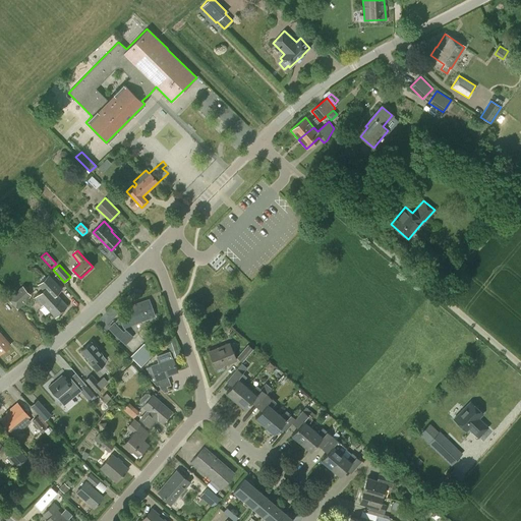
[(17,309),(23,303),(22,302),(31,295),(22,286),(7,298),(17,309)]
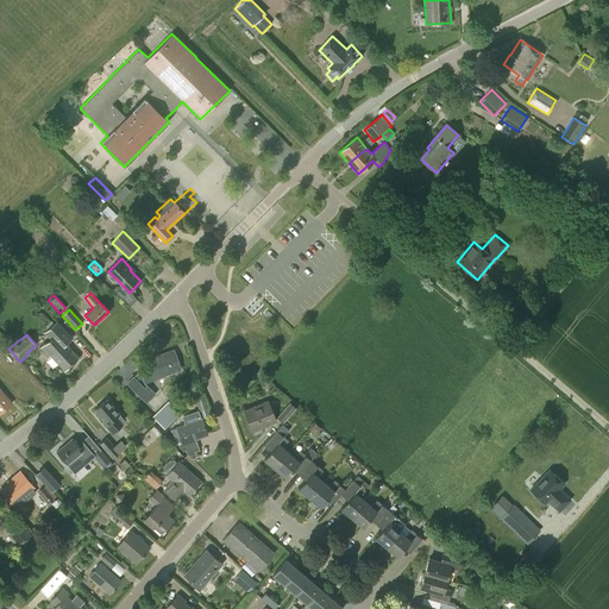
[(64,370),(77,358),(56,334),(43,346),(64,370)]
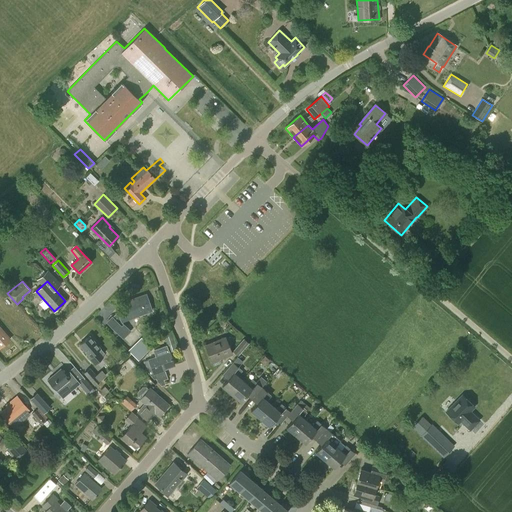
[(123,338),(130,331),(122,324),(121,321),(151,310),(146,295),(126,302),(128,308),(117,311),(112,316),(112,317),(107,322),(123,338)]
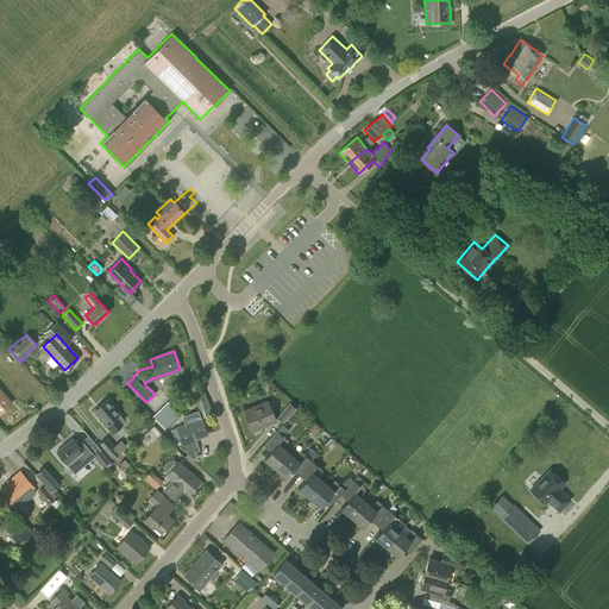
[(0,413),(12,403),(0,389),(0,413)]
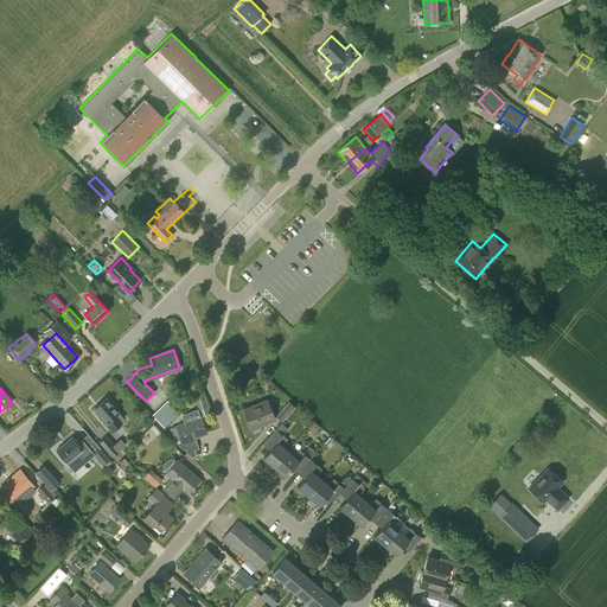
[(195,398),(198,410),(202,409),(208,407),(202,391),(195,398)]
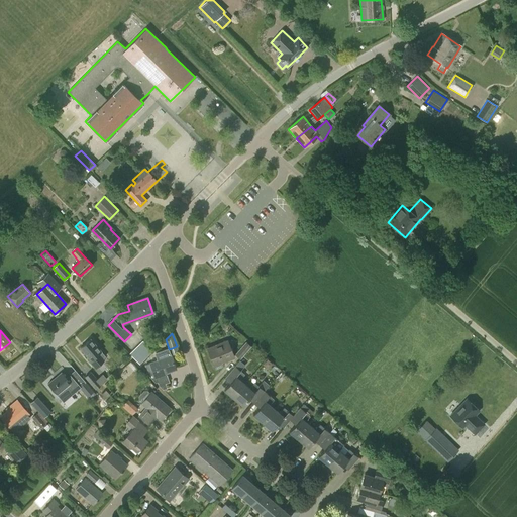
[(95,368),(104,360),(102,358),(104,356),(101,352),(101,351),(90,339),(80,347),(90,359),(89,360),(95,368)]
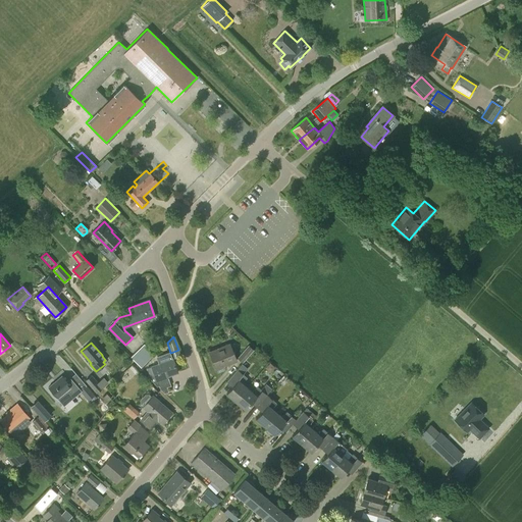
[(217,372),(224,369),(223,366),(236,361),(228,344),(209,352),(217,372)]
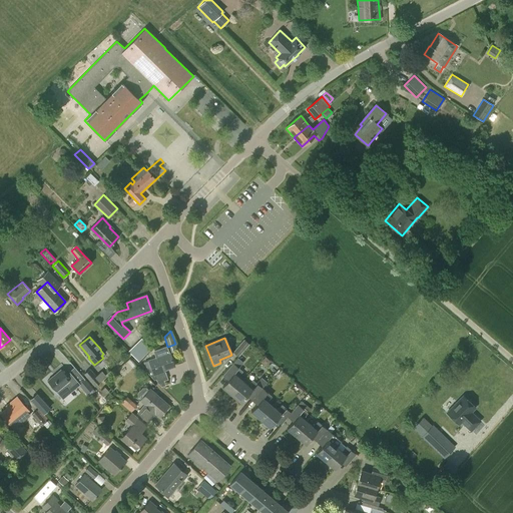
[(238,356),(248,344),(243,339),(232,352),(238,356)]
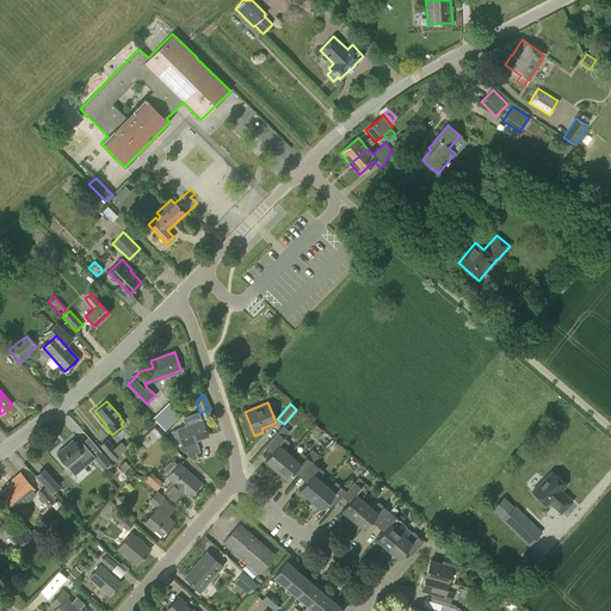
[(166,417),(160,411),(152,418),(159,425),(165,431),(172,423),(180,415),(174,409),(166,417)]
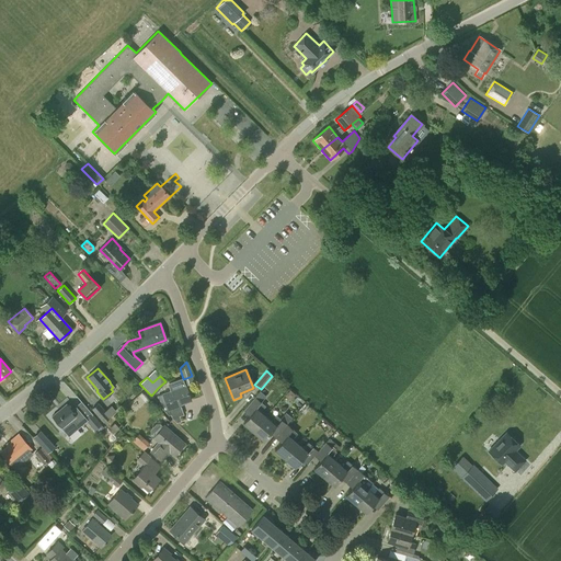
[(178,405),(191,401),(185,386),(162,395),(163,395),(158,397),(160,403),(165,402),(169,411),(178,408),(178,405)]
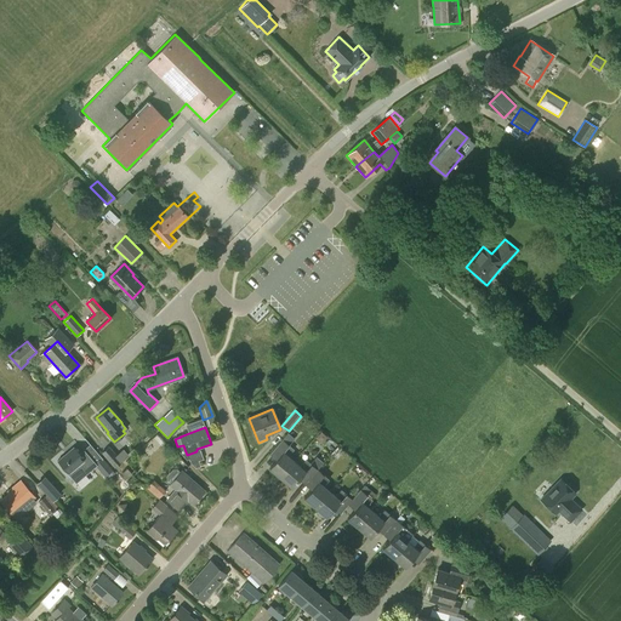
[(280,478),(295,461),(288,456),(294,449),(289,445),(269,468),(280,478)]
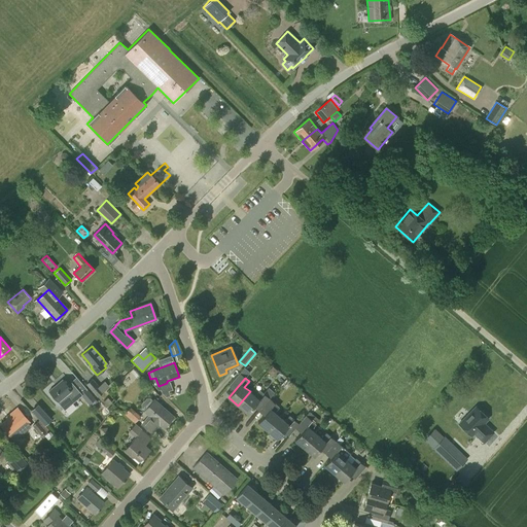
[(99,386),(93,379),(85,384),(97,397),(102,392),(109,386),(104,381),(99,386)]
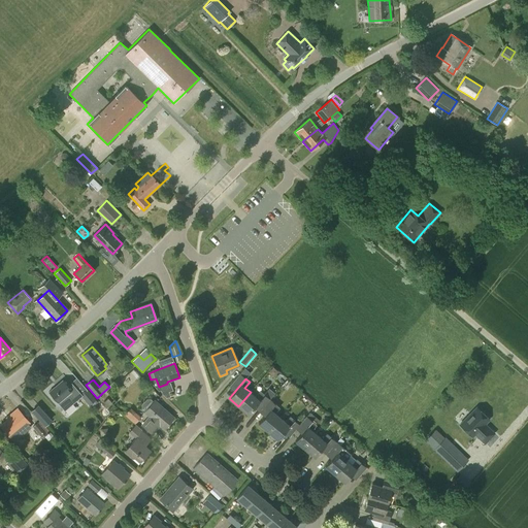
[(67,386),(62,381),(48,392),(58,401),(57,402),(64,410),(80,396),(89,405),(96,400),(87,390),(81,394),(71,382),(67,386)]
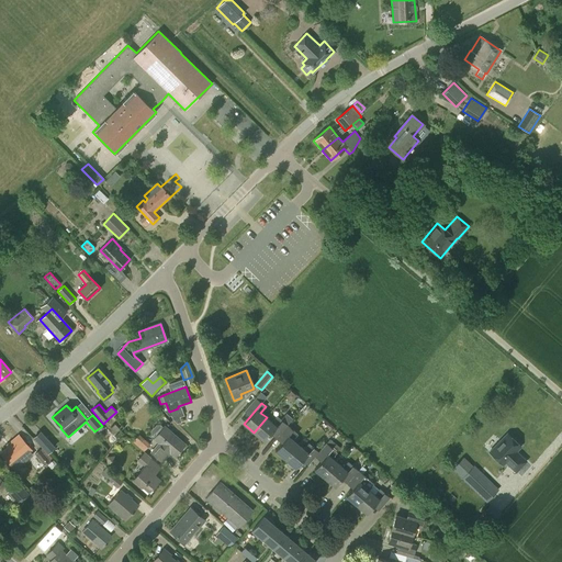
[(285,411),(280,417),(285,423),(292,417),(285,411)]
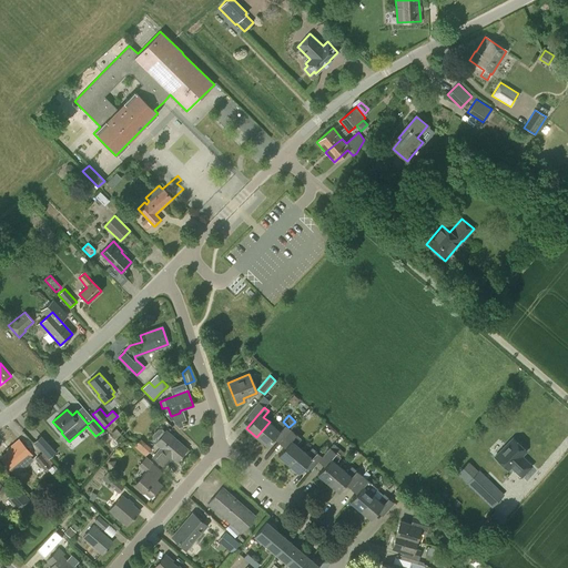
[(270,422),(256,437),(266,445),(279,429),(270,422)]
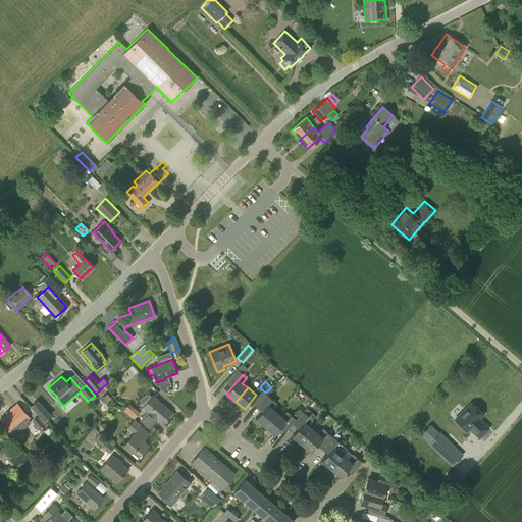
[(106,402),(110,398),(106,394),(102,397),(106,402)]
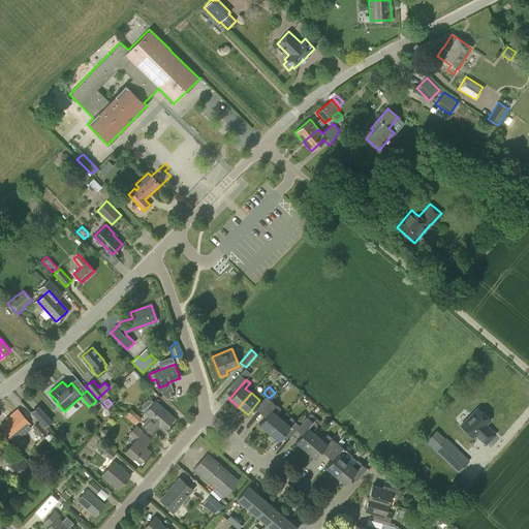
[(154,402),(150,399),(147,400),(142,405),(142,409),(146,412),(145,413),(149,417),(143,426),(152,434),(159,426),(164,430),(175,418),(155,401),(154,402)]
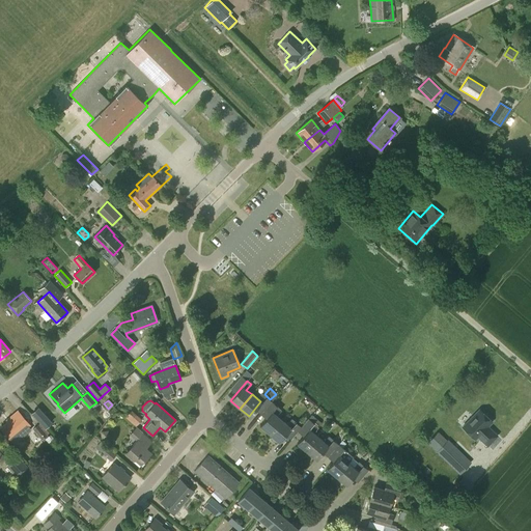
[(270,435),(282,420),(276,415),(281,410),(277,407),(260,426),(270,435)]
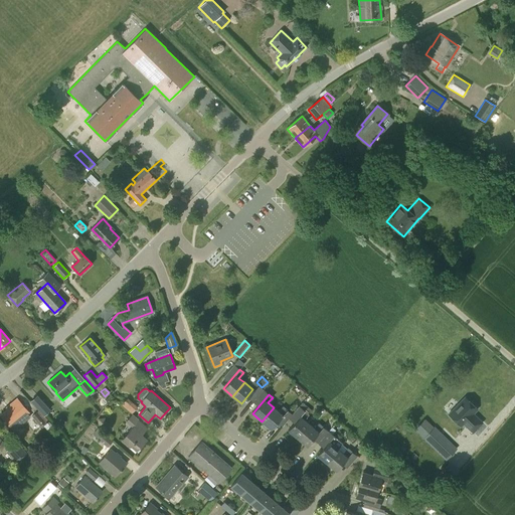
[(478,409),(465,396),(447,413),(461,426),(463,424),(472,434),(483,422),(474,413),(478,409)]
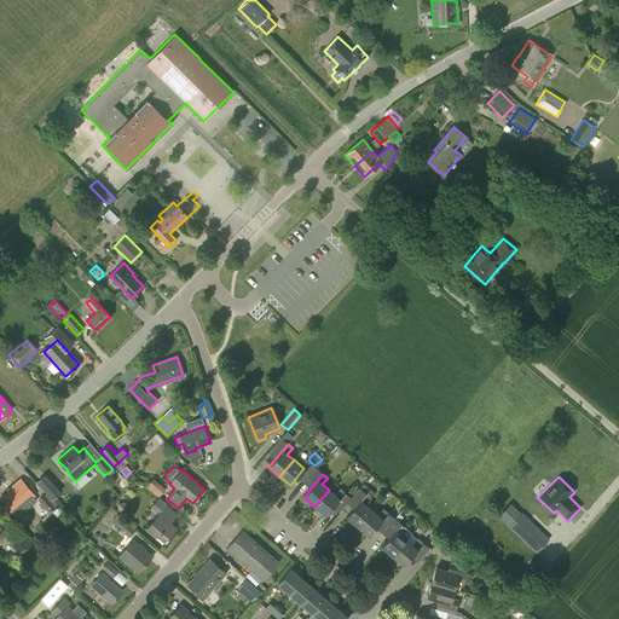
[(157,498),(165,489),(152,478),(144,487),(157,498)]
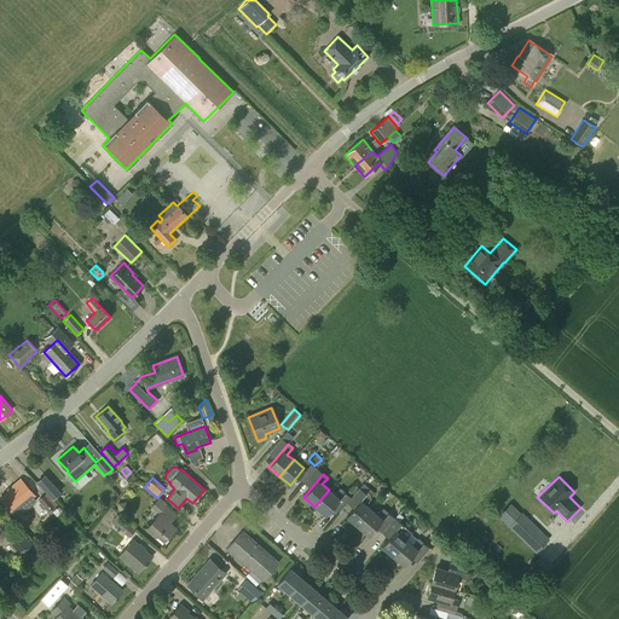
[(16,518),(36,501),(32,496),(34,495),(21,480),(11,487),(13,490),(1,499),(10,510),(16,518)]
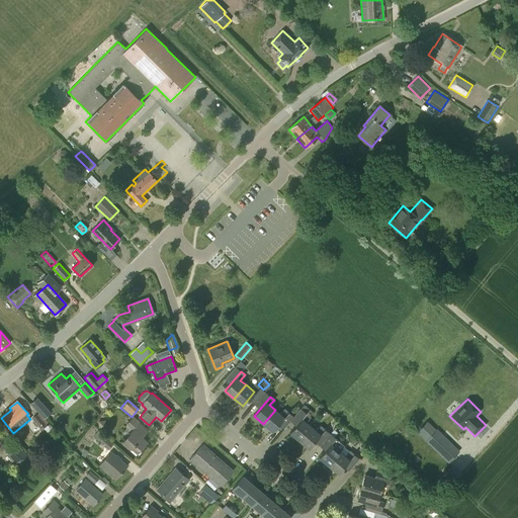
[(275,410),(263,424),(272,431),(284,418),(275,410)]
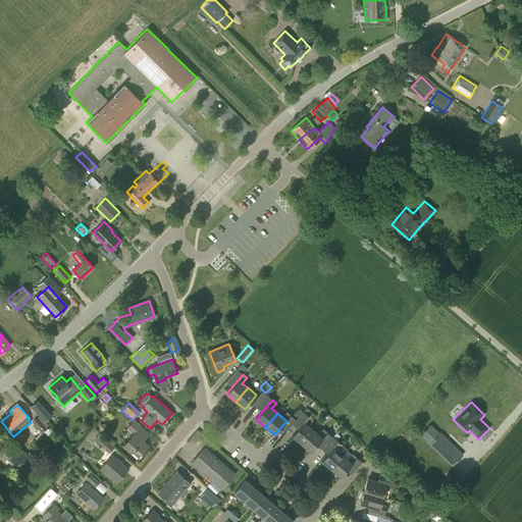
[(301,444),(313,430),(308,425),(312,420),(308,416),(304,422),(292,435),(301,444)]
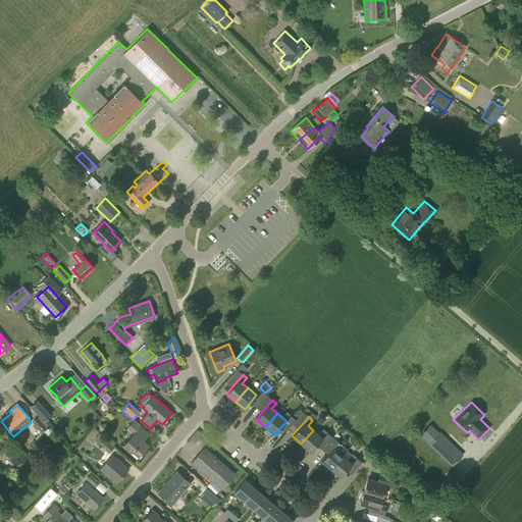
[(41,432),(46,427),(38,417),(32,422),(41,432)]
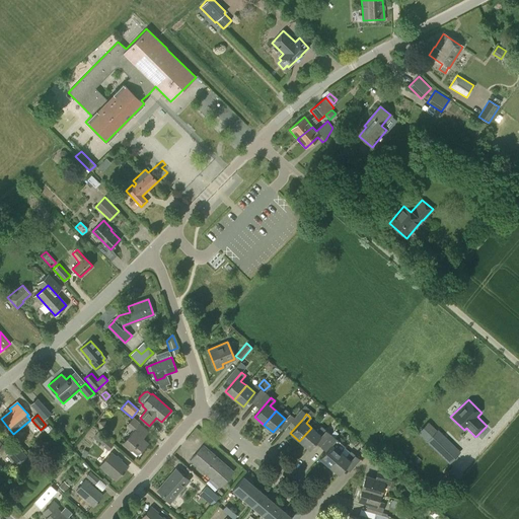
[(138,454),(148,443),(143,439),(149,431),(133,417),(127,424),(134,430),(123,442),(138,454)]
